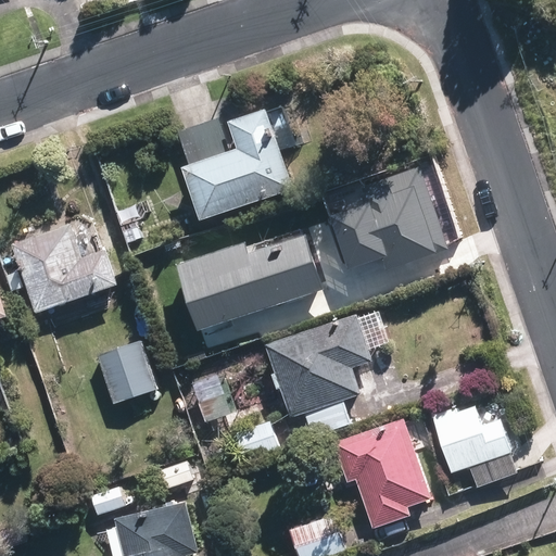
[(239,153),(185,172),(201,219),(288,190),(263,117),(231,128),(239,153)]
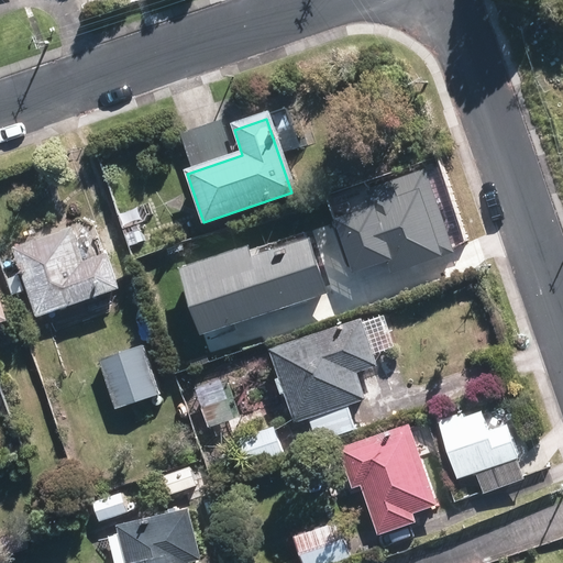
[(69,232),(17,250),(39,315),(113,289),(105,261),(81,268),(69,232)]
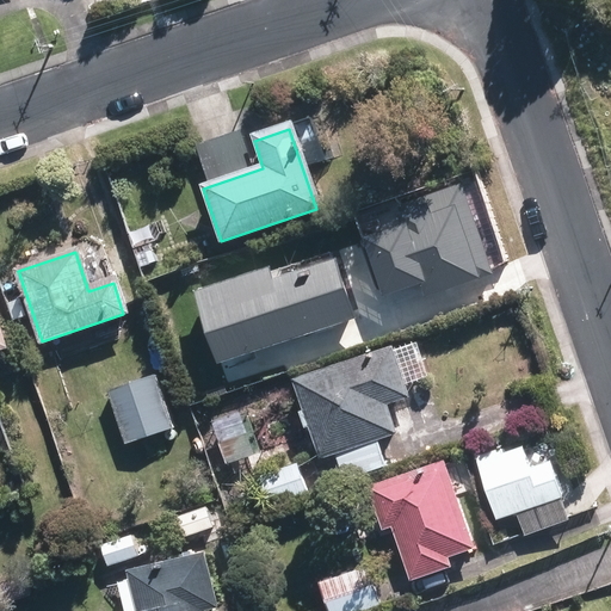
[(269,276),(201,298),(222,360),(310,331),(316,350),(357,337),(333,266),(272,287),(269,276)]
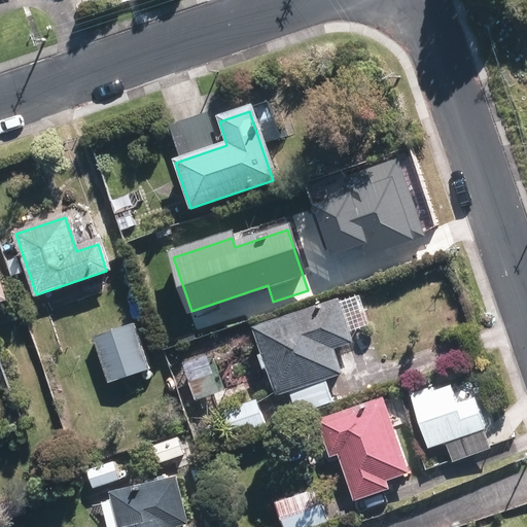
[(336,305),(254,332),(276,393),(335,374),(325,346),(348,339),(336,305)]
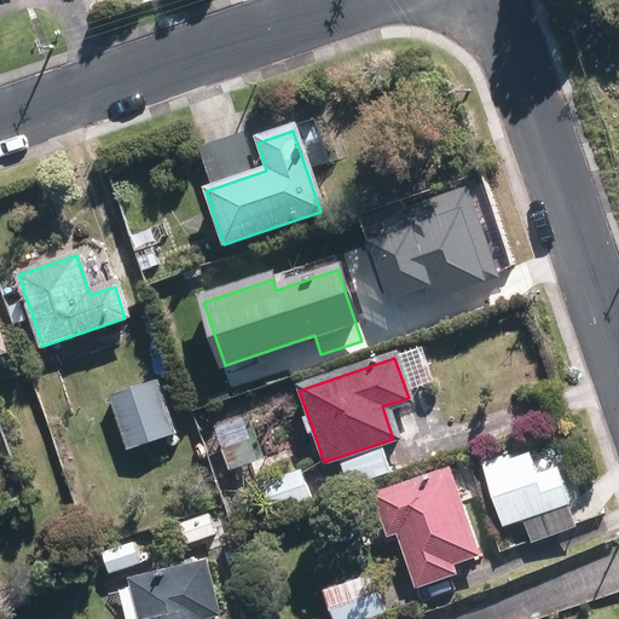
[(155,383),(113,398),(129,447),(172,433),(155,383)]
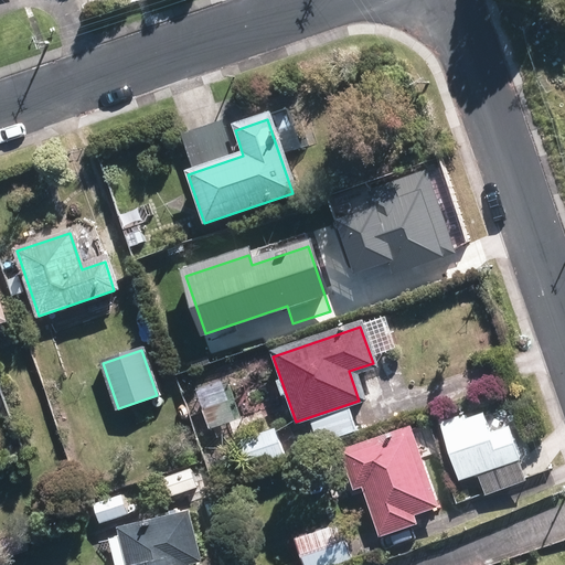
[(226,403),(204,411),(210,427),(232,420),(226,403)]
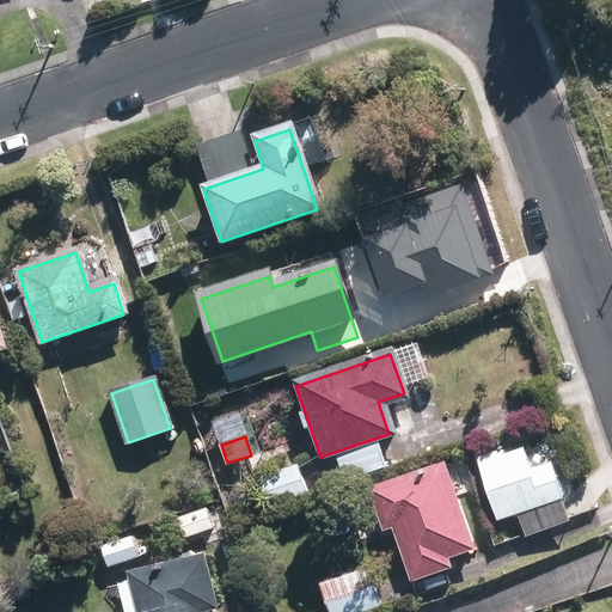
[(375,447),(338,460),(344,481),(383,467),(375,447)]
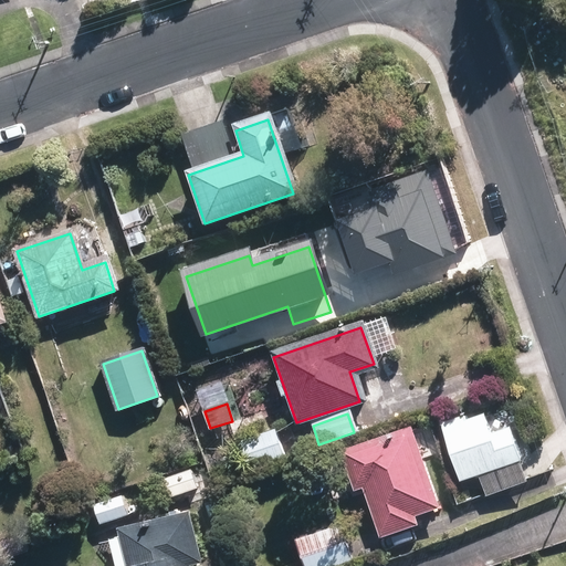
[(481,413),(442,426),(467,498),(526,478),(510,431),(490,439),(481,413)]
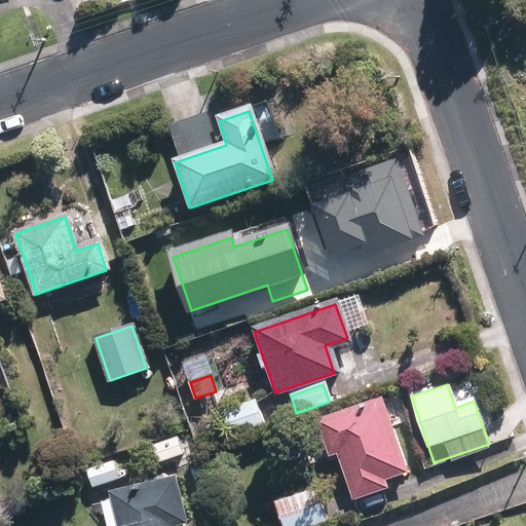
[(379,398),(315,419),(327,454),(336,451),(351,497),(383,486),(381,479),(405,471),(379,398)]
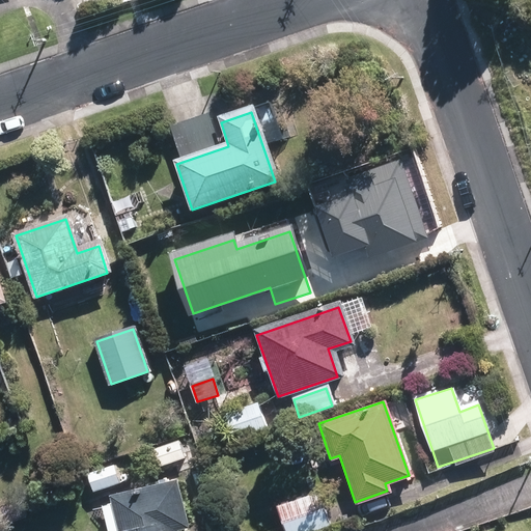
[(258,408),(224,419),(231,441),(266,429),(258,408)]
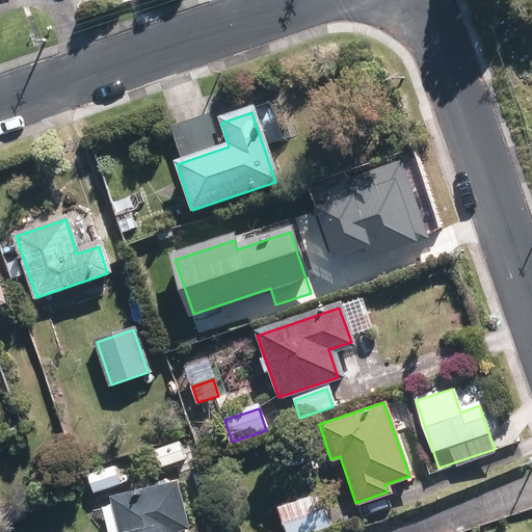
[(116,468),(90,477),(96,494),(123,484),(116,468)]
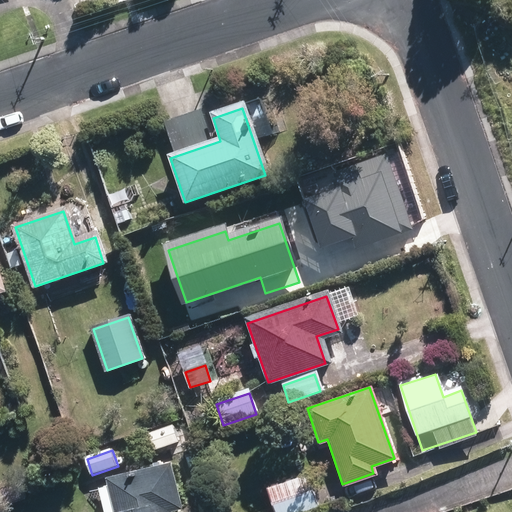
[(168,466),(109,481),(116,511),(165,511),(165,510),(179,507),(168,466)]
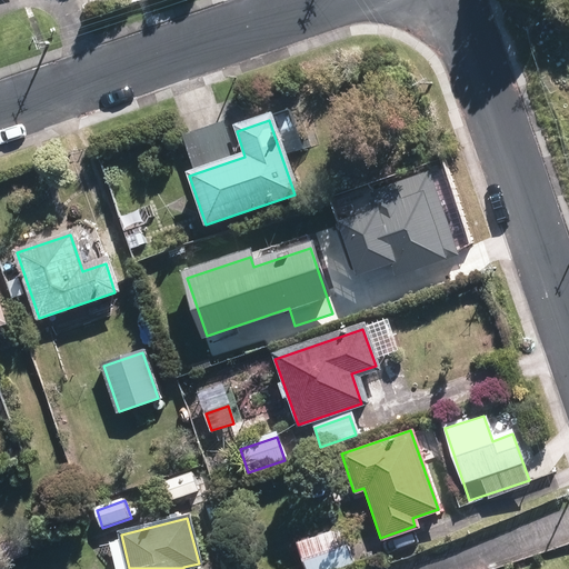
[(341,531),(300,545),(309,568),(329,568),(352,561),(341,531)]
